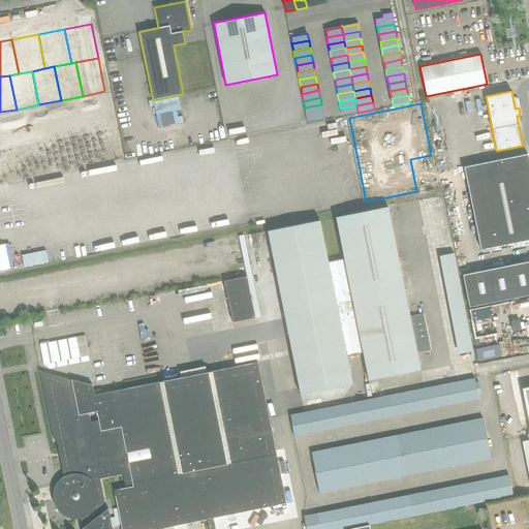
[(305,107),(306,115),(322,112),(321,104),(305,107)]
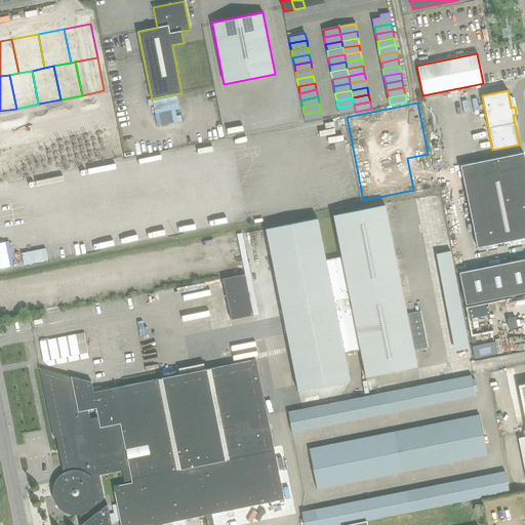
[(354,105),(337,108),(338,115),(355,112),(354,105)]
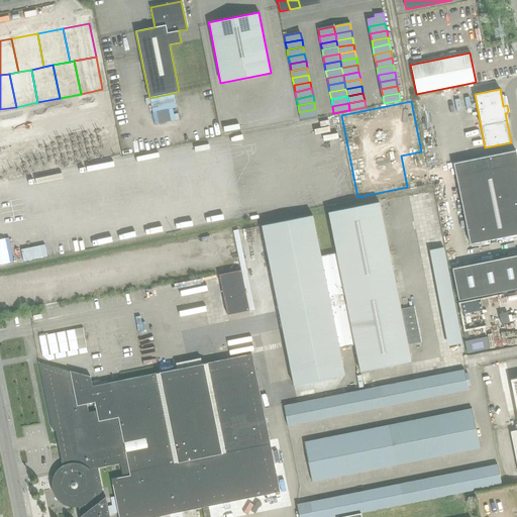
[(299,112),(301,119),(317,116),(315,109),(299,112)]
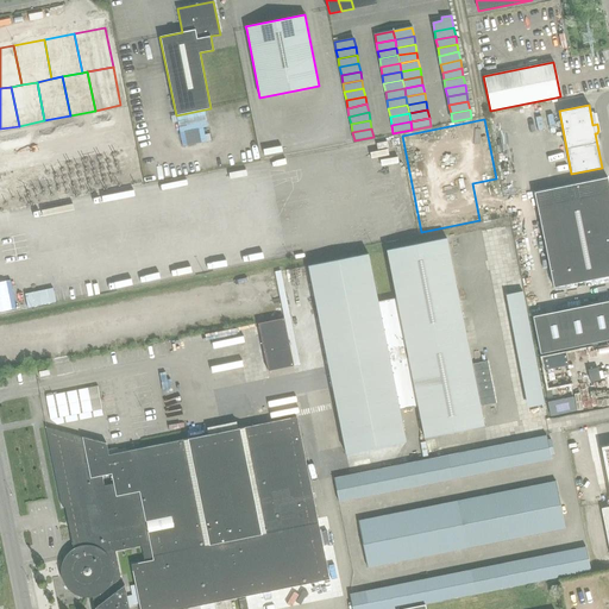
[(130,150),(114,152),(121,187),(137,183),(130,150)]
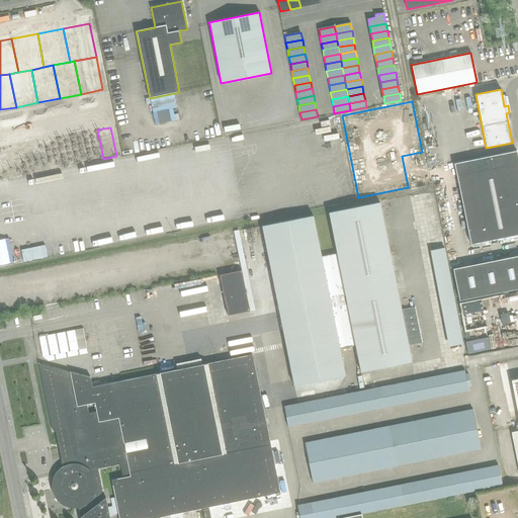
[(97,130),(84,133),(90,161),(103,159),(97,130)]
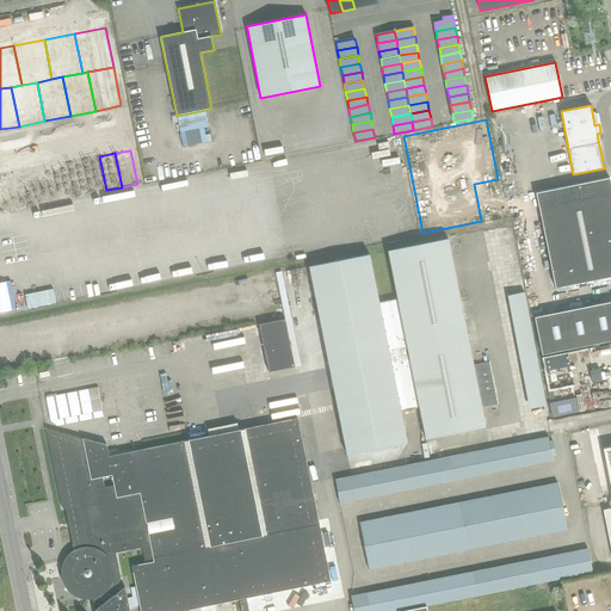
[(99,156),(84,160),(91,193),(106,190),(99,156)]
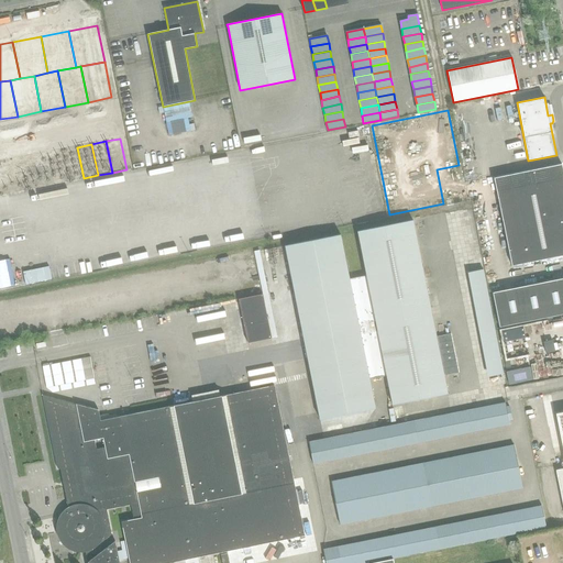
[(77,147),(64,150),(69,181),(84,178),(77,147)]
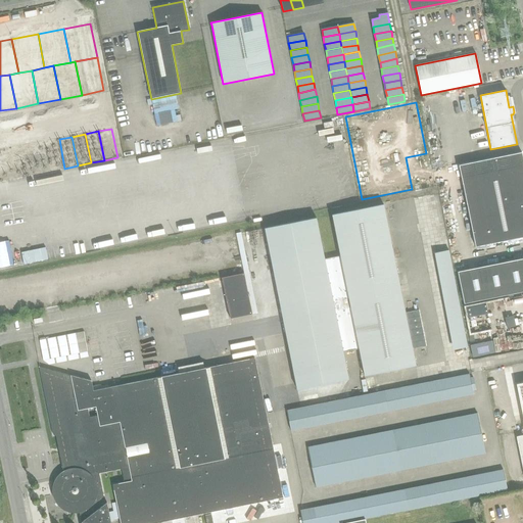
[(59,139),(46,142),(52,171),(64,169),(59,139)]
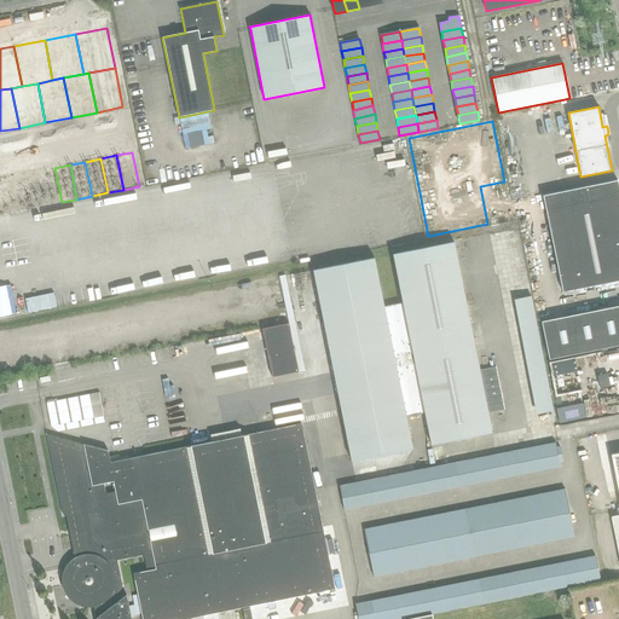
[(55,168),(39,171),(46,206),(62,202),(55,168)]
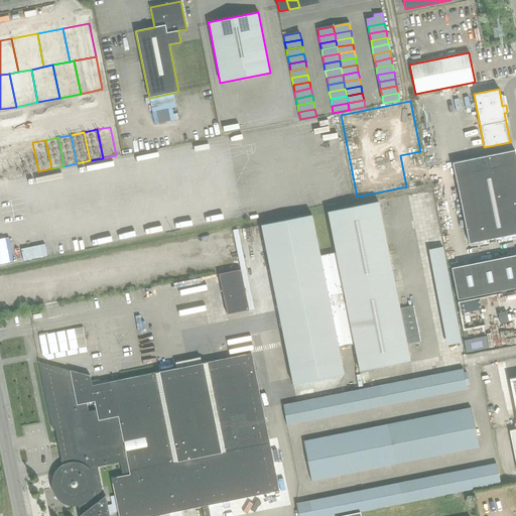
[(32,142),(19,145),(25,173),(38,171),(32,142)]
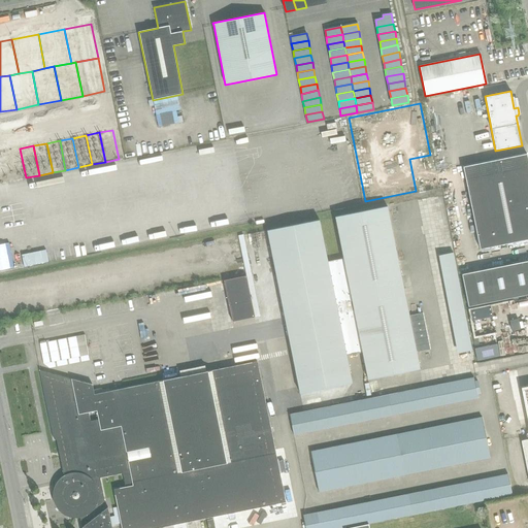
[(20,149),(7,151),(12,180),(26,177),(20,149)]
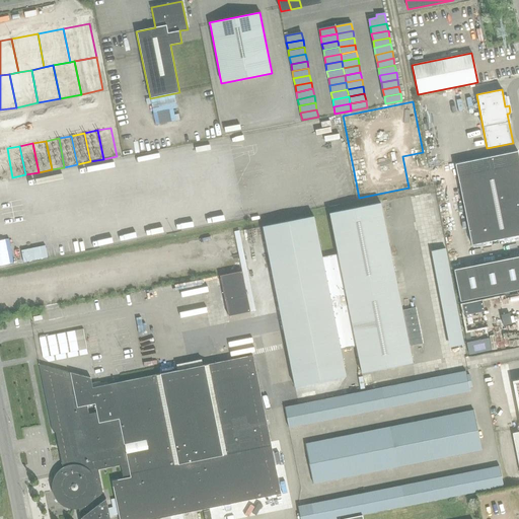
[(7,148),(0,149),(0,179),(12,177),(7,148)]
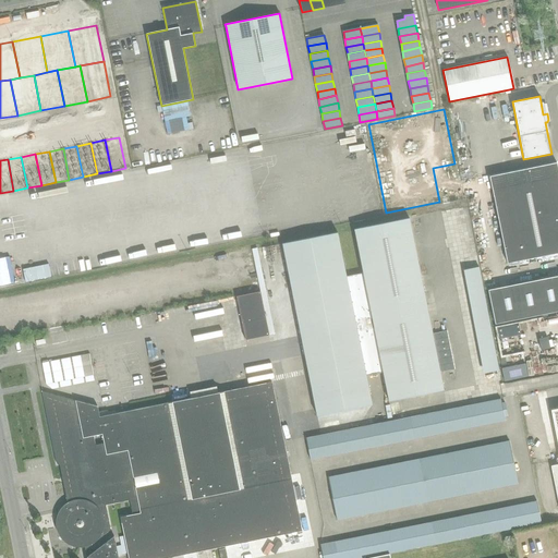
[(557,169),(557,162),(489,177),(507,264),(557,253),(557,169)]
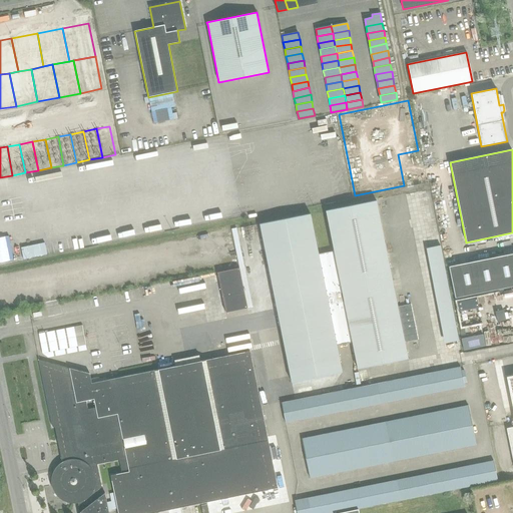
[(310,213),(260,223),(292,382),(342,372),(337,346),(352,343),(358,369),(408,359),(376,200),(326,210),(334,251),(318,254),(310,213)]
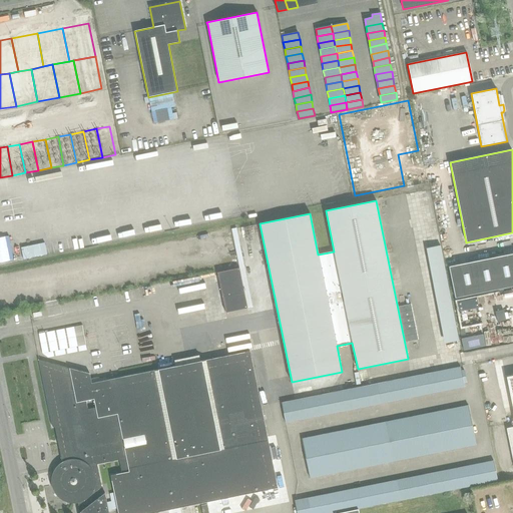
[(460,340),(442,239),(428,241),(446,343),(460,340)]
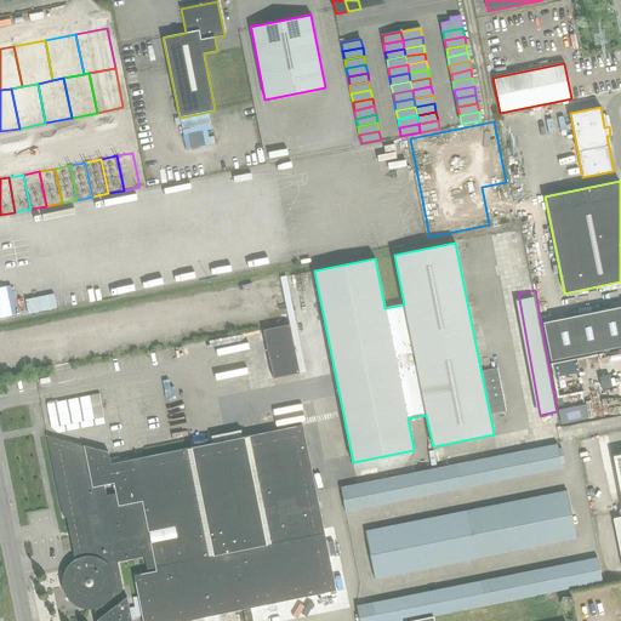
[(57,308),(53,294),(26,300),(29,314),(57,308)]
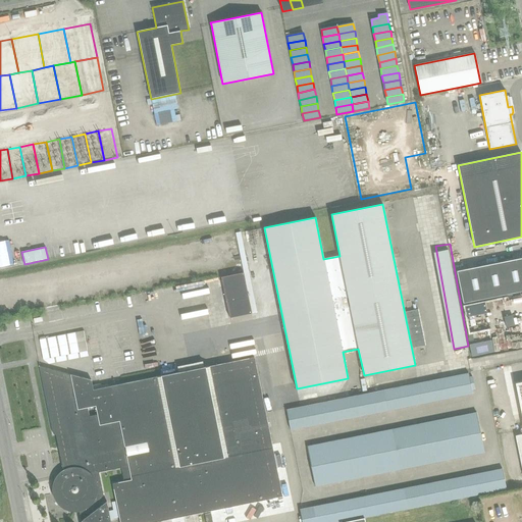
[(521,257),(457,271),(463,304),(521,291),(521,257)]
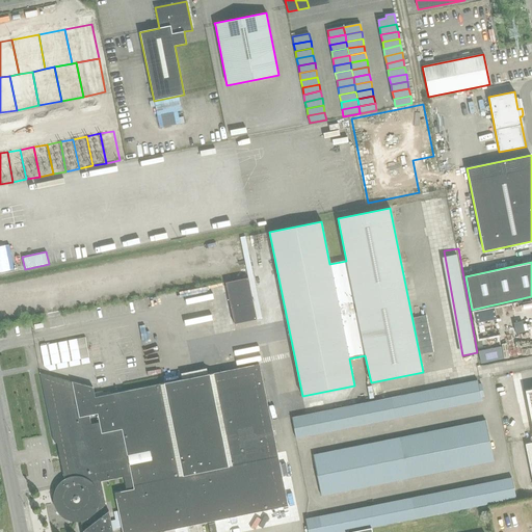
[(248,278),(225,283),(234,324),(257,320),(248,278)]
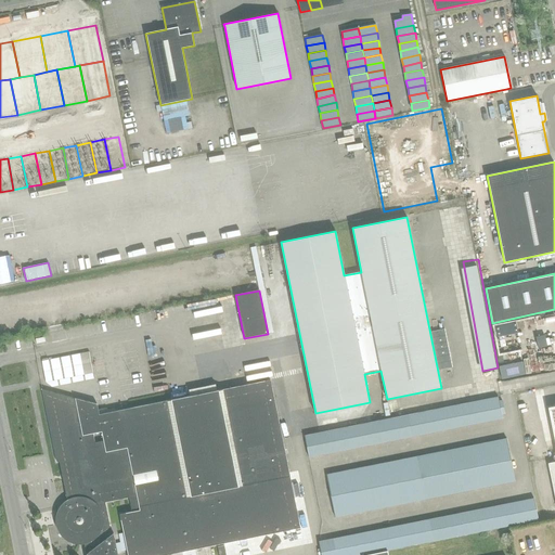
[(515,322),(494,326),(497,337),(517,333),(515,322)]
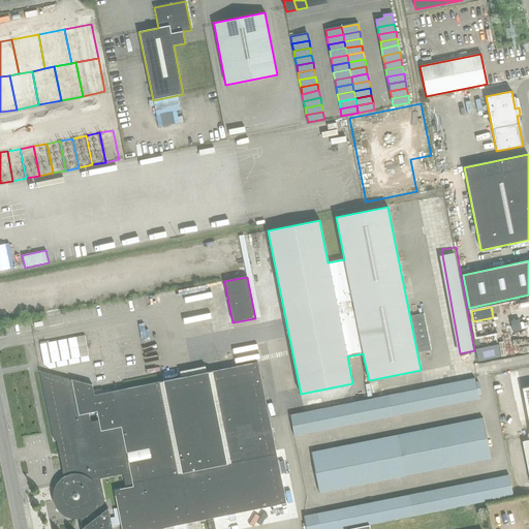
[(424,314),(410,316),(418,352),(431,350),(424,314)]
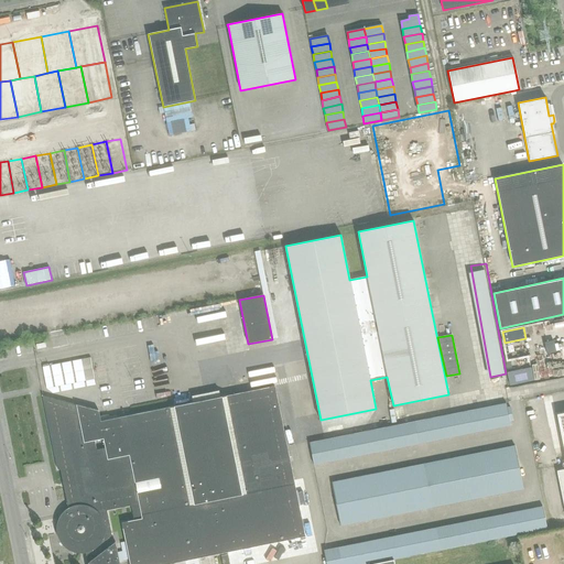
[(42,367),(46,389),(52,393),(96,386),(90,358),(51,366),(42,367)]
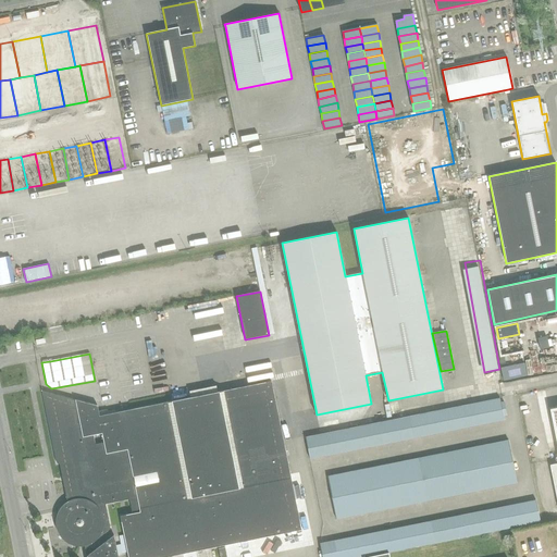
[(516,364),(506,367),(509,380),(519,378),(516,364)]
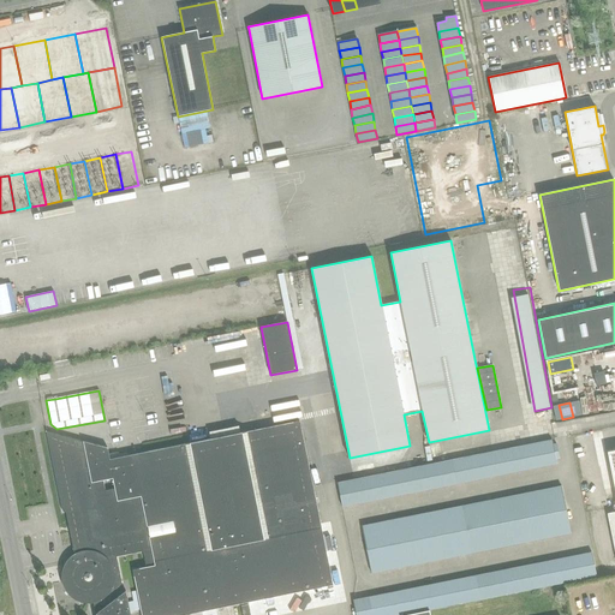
[(132,569),(135,579),(141,614),(183,614),(333,585),(299,422),(109,459),(107,448),(46,433),(63,512),(70,511),(78,553),(72,556),(67,560),(64,565),(63,571),(61,577),(61,581),(64,589),(67,593),(72,598),(78,602),(85,603),(90,603),(96,602),(101,609),(95,614),(130,614),(125,591),(124,592),(117,556),(143,551),(145,567),(132,569)]
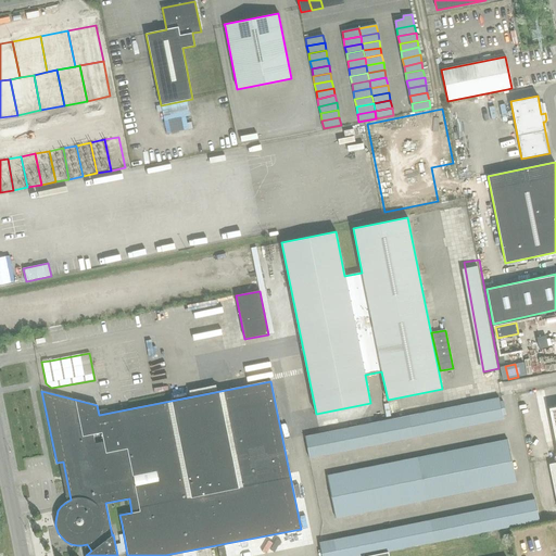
[(495,421),(503,419),(503,415),(500,402),(498,397),(491,400),(495,421)]
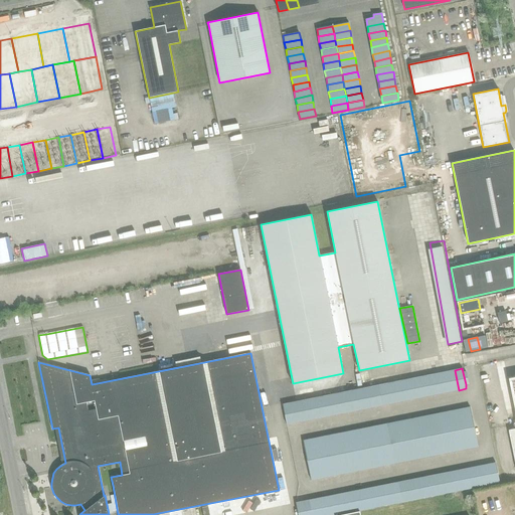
[(451,371),(448,371),(452,391),(459,390),(455,370),(451,371)]
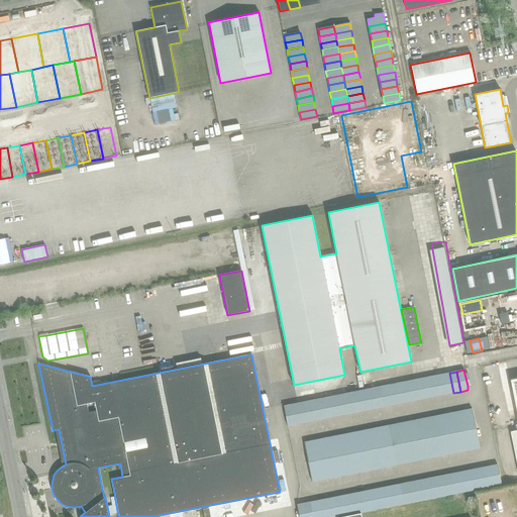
[(449,373),(443,375),(447,394),(453,393),(449,373)]
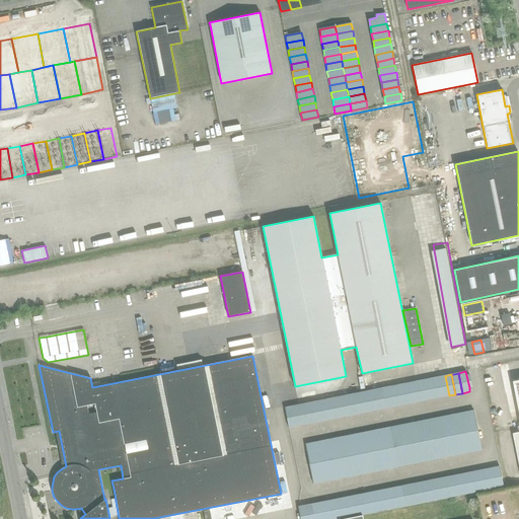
[(445,376),(438,377),(442,397),(449,395),(445,376)]
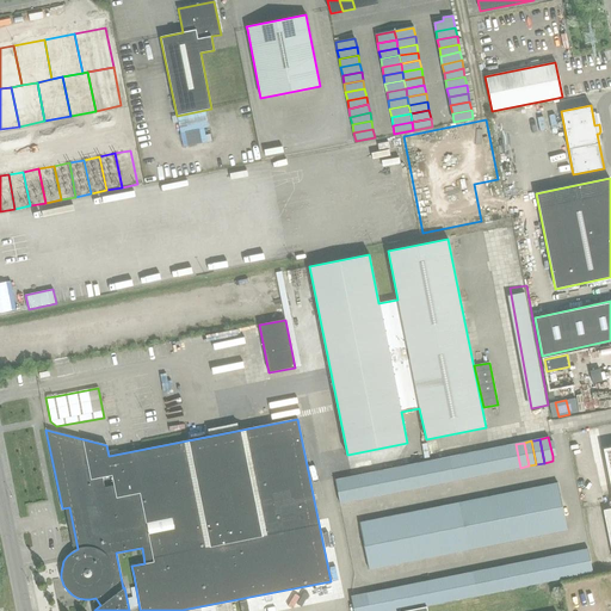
[(516,444),(507,445),(512,469),(520,468),(516,444)]
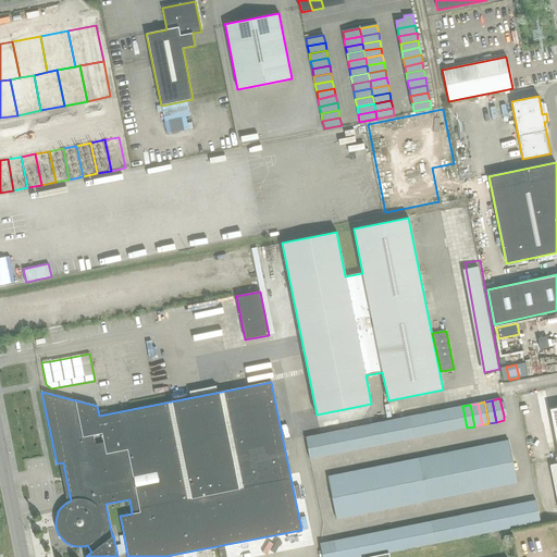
[(462,406),(455,408),(459,430),(467,428),(462,406)]
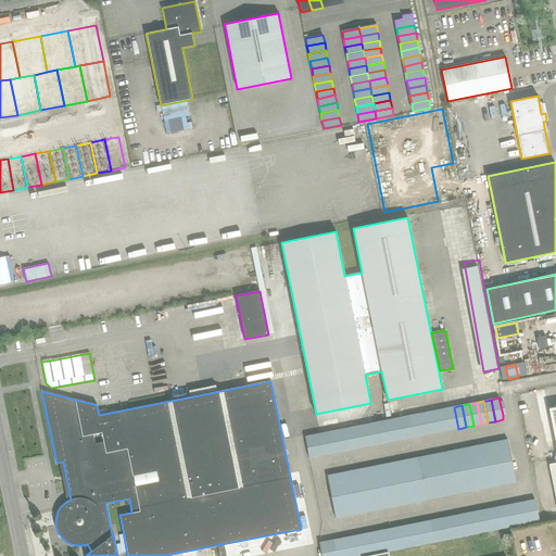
[(454,407),(446,408),(451,430),(458,429),(454,407)]
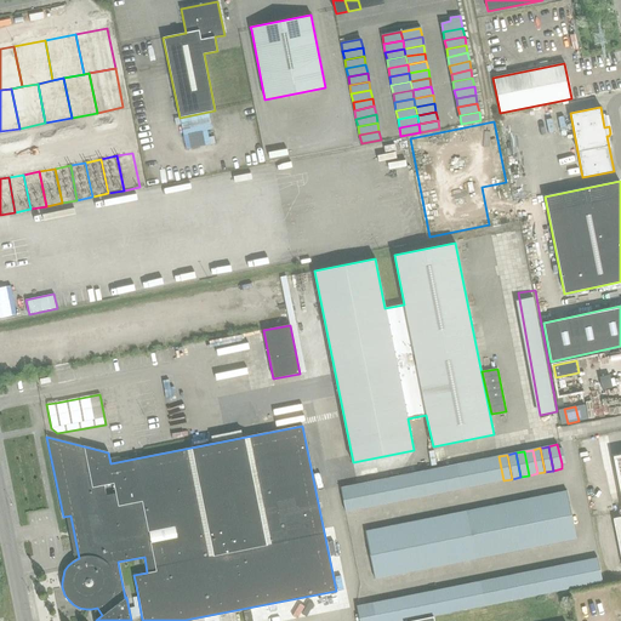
[(495,482),(503,480),(499,456),(490,459),(495,482)]
